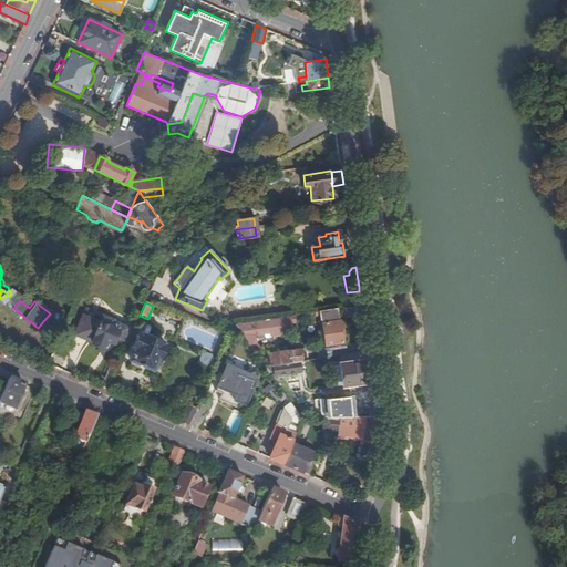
[(362,315),(361,306),(342,308),(344,317),(362,315)]
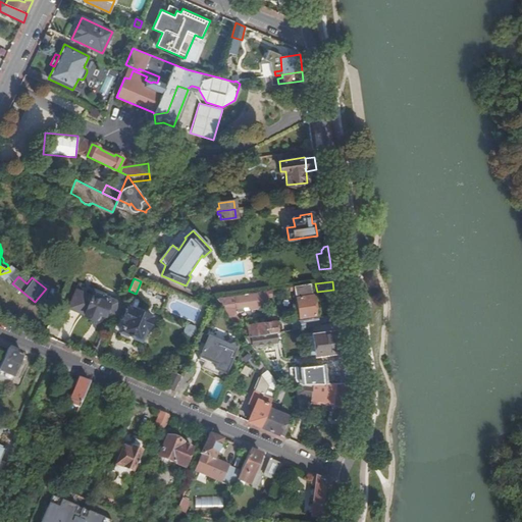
[(314,315),(310,284),(288,288),(288,291),(295,290),(299,317),(314,315)]
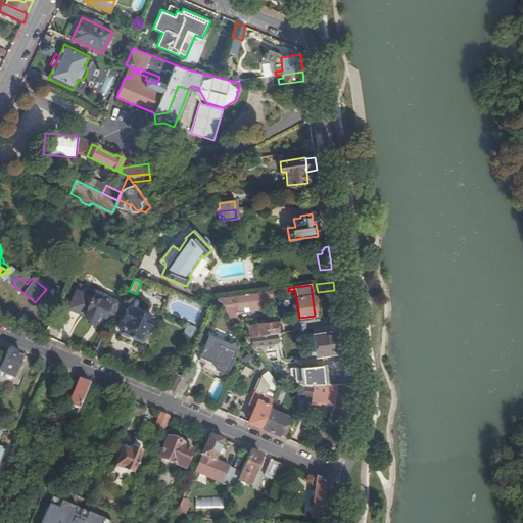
[(249,310),(270,306),(269,298),(268,291),(235,296),(237,308),(249,306),(249,310)]
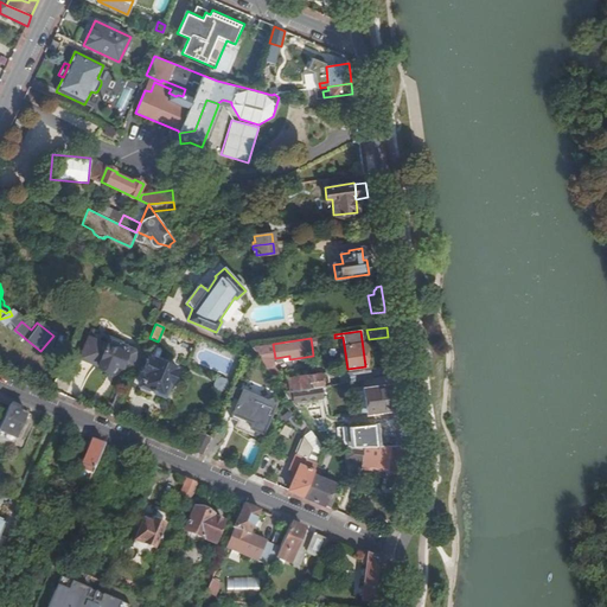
[(123,369),(125,364),(127,362),(132,364),(138,351),(121,344),(121,343),(110,339),(103,353),(102,353),(97,364),(100,364),(98,366),(110,371),(113,364),(123,369)]
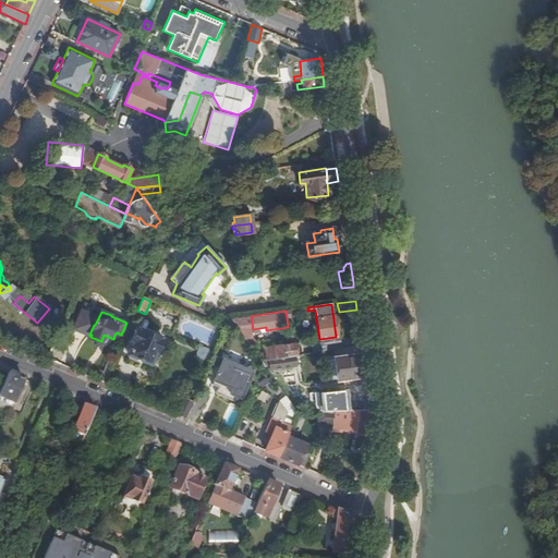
[(157,353),(164,339),(146,331),(150,322),(141,317),(131,342),(133,343),(129,354),(150,364),(156,352),(157,353)]
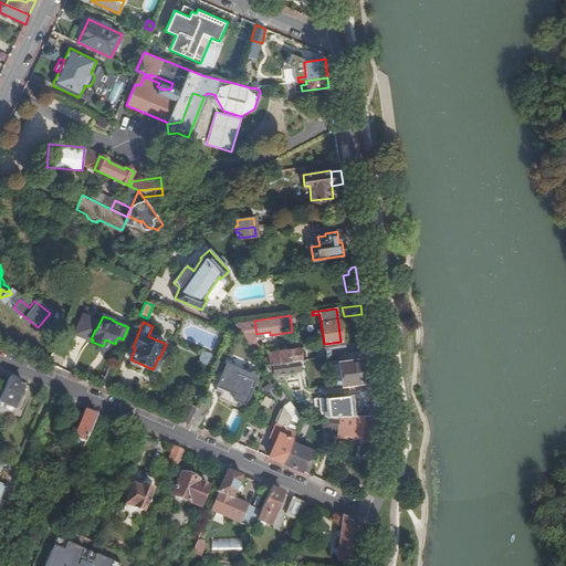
[(244,326),(239,329),(243,337),(249,334),(244,326)]
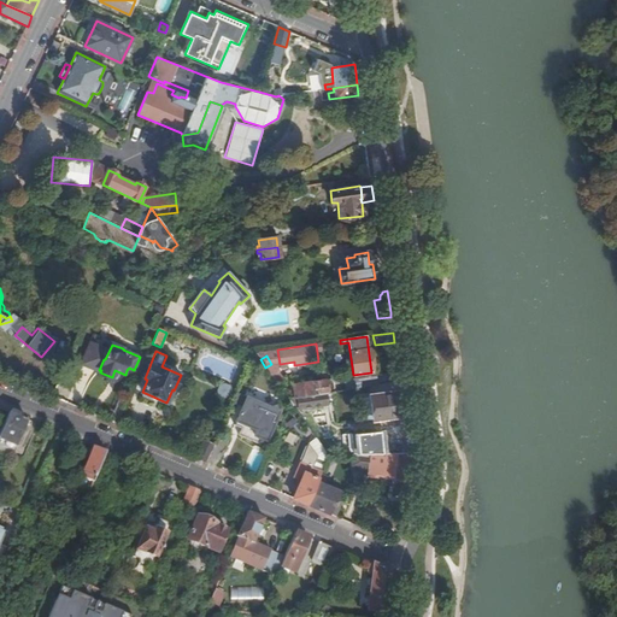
[(324,393),(331,392),(334,388),(334,383),(330,381),(325,382),(325,381),(304,383),(303,378),(294,380),(294,385),(291,386),(292,391),(282,392),(287,399),(324,393)]
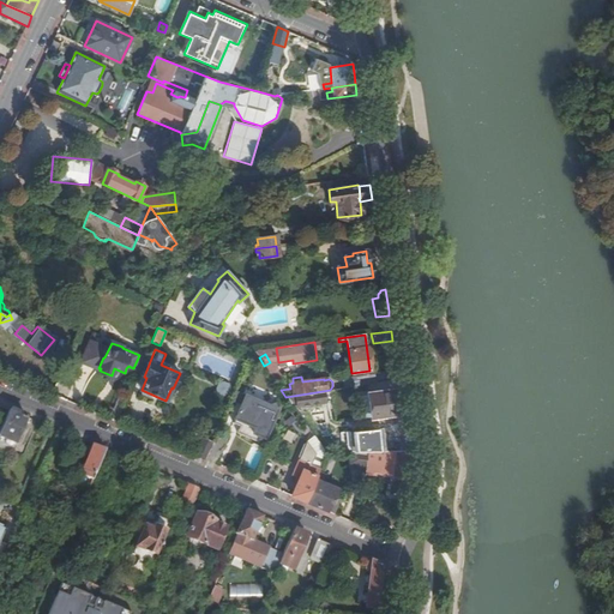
[(324,402),(323,391),(286,397),(290,403),(293,405),(299,405),(324,402)]
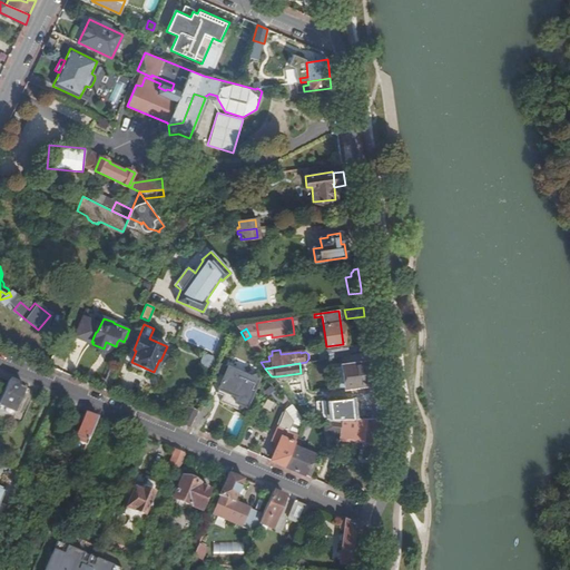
[(367,384),(364,363),(343,365),(343,370),(336,370),(334,372),(335,380),(337,381),(338,386),(342,385),(344,403),(371,400),(369,384),(367,384)]
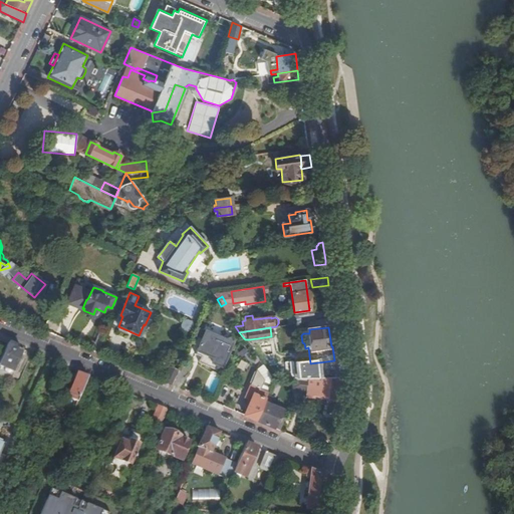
[(222,367),(233,342),(206,330),(197,350),(214,357),(212,362),(222,367)]
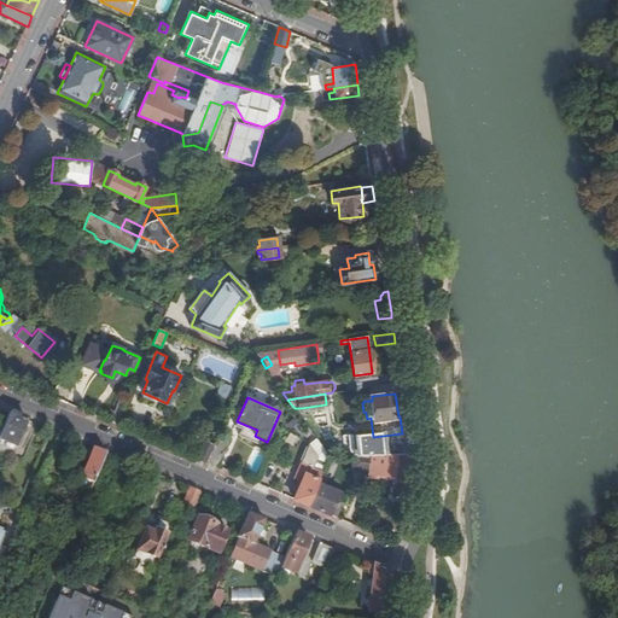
[(16,444),(27,419),(11,413),(0,438),(16,444)]
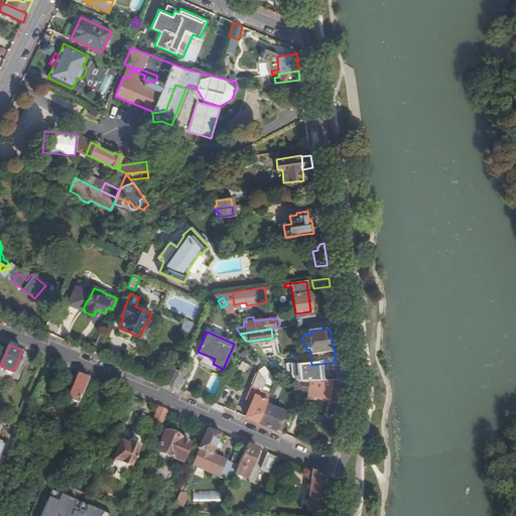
[(263,355),(258,358),(263,365),(267,361),(263,355)]
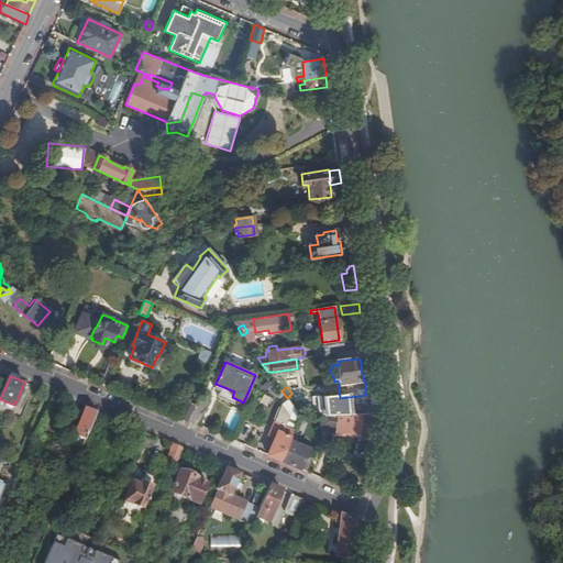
[(210,400),(201,396),(197,405),(207,409),(210,400)]
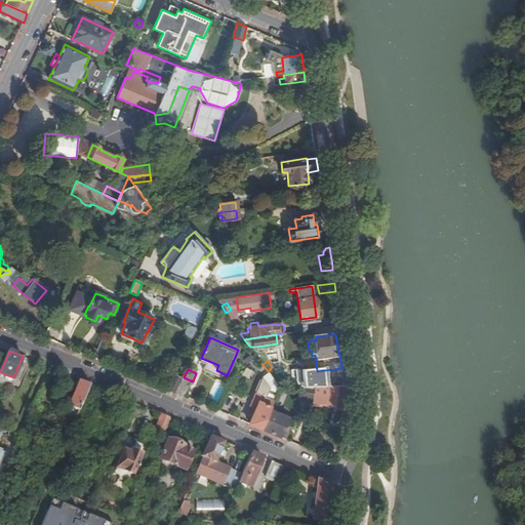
[(176,393),(183,379),(173,375),(167,389),(176,393)]
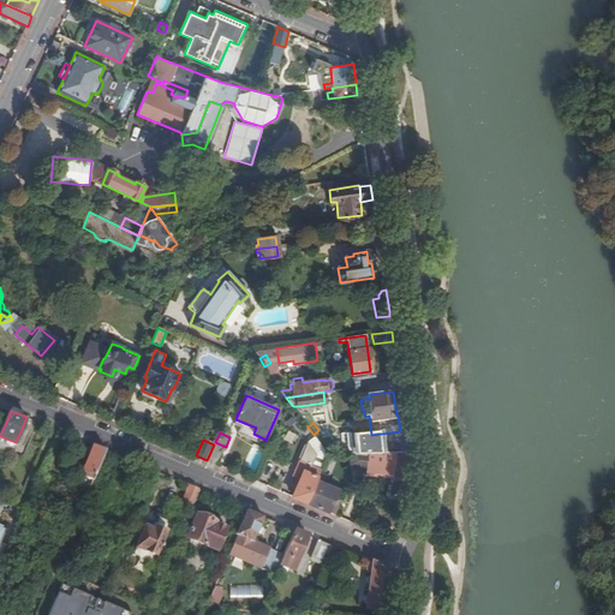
[(226,447),(215,442),(214,445),(207,460),(219,465),(226,447)]
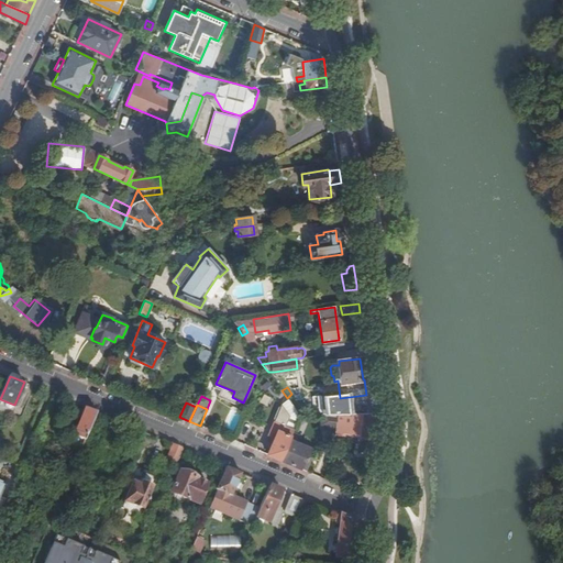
[(76,435),(85,440),(97,412),(86,408),(76,431),(78,432),(76,435)]
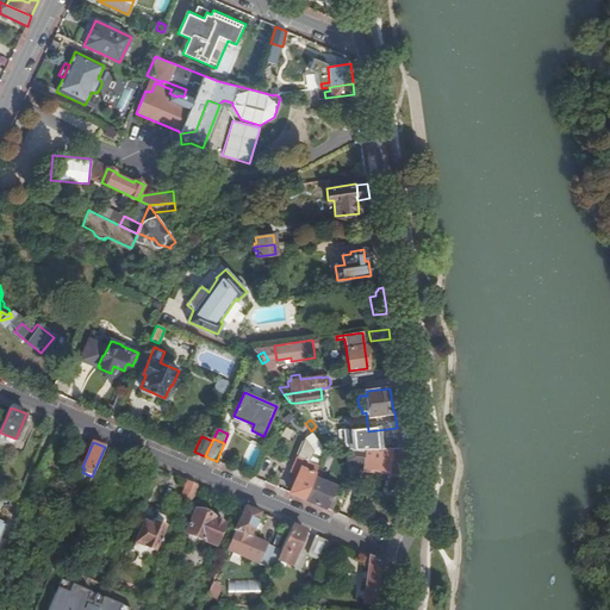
[(243,464),(254,468),(261,447),(249,443),(243,464)]
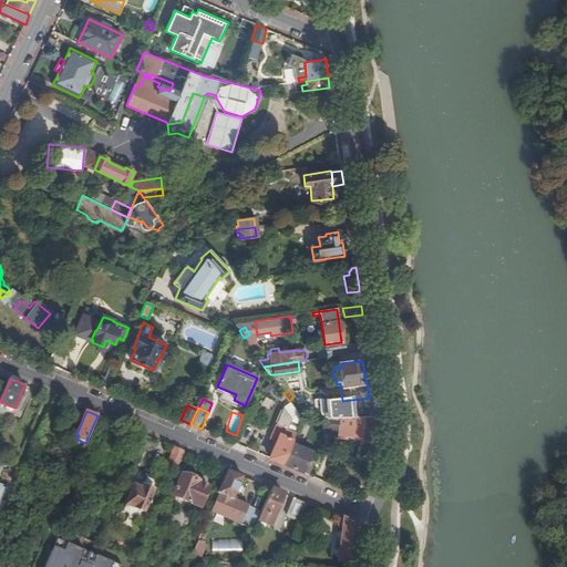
[(101,450),(113,422),(98,415),(85,443),(101,450)]
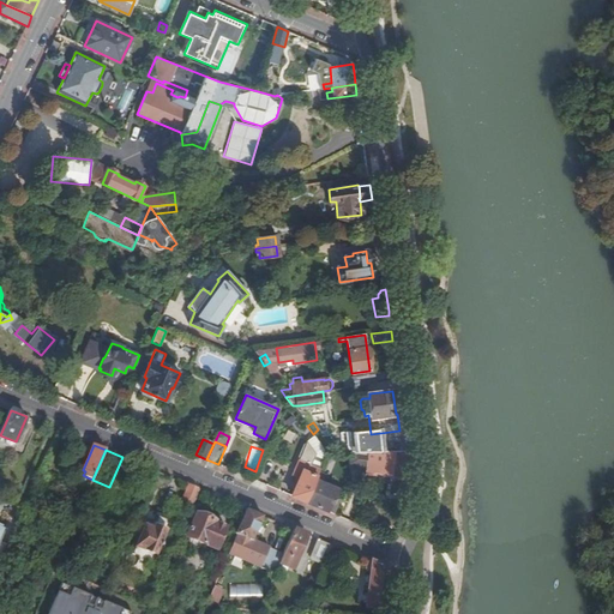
[(403,485),(408,452),(383,453),(380,475),(395,475),(393,483),(403,485)]
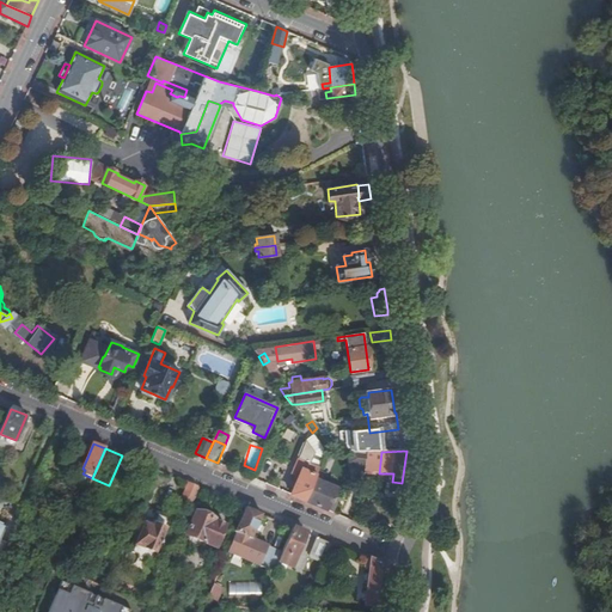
[(367,459),(368,452),(350,452),(350,464),(366,464),(367,459)]
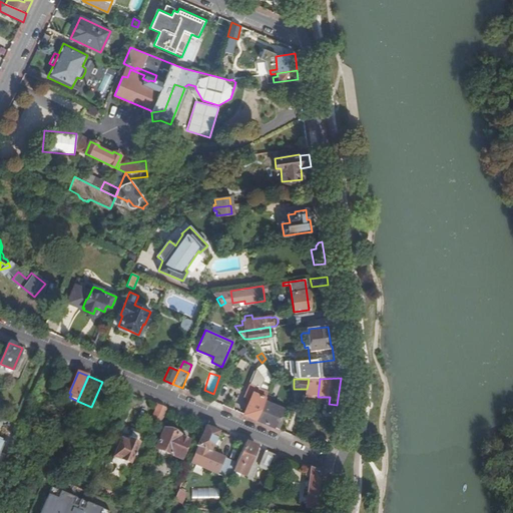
[(250,401),(243,415),(255,420),(266,398),(268,393),(249,385),(245,394),(251,397),(250,401)]
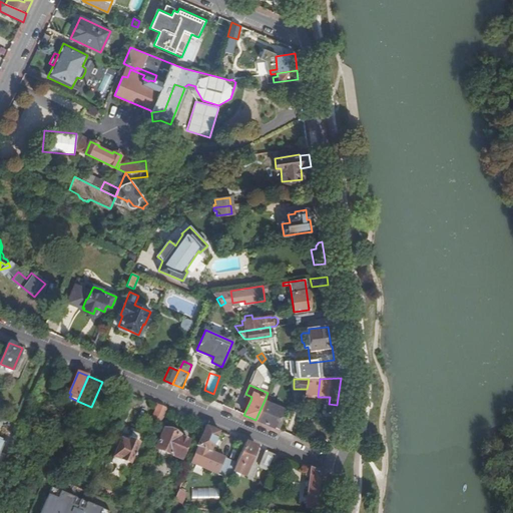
[(255,420),(279,429),(282,421),(285,423),(287,420),(278,416),(282,409),(267,402),(268,400),(266,398),(255,420)]
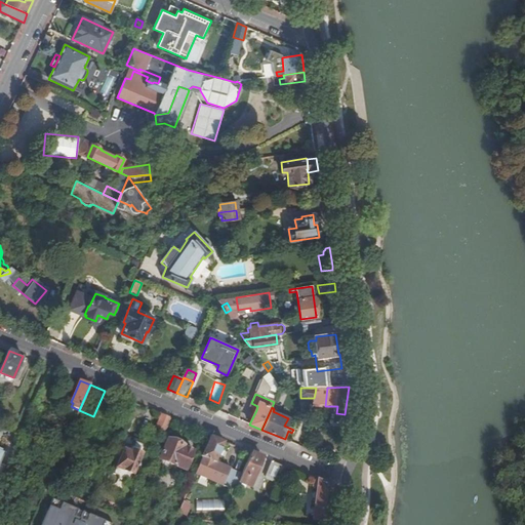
[(170,418),(161,414),(156,428),(158,429),(157,431),(164,434),(170,418)]
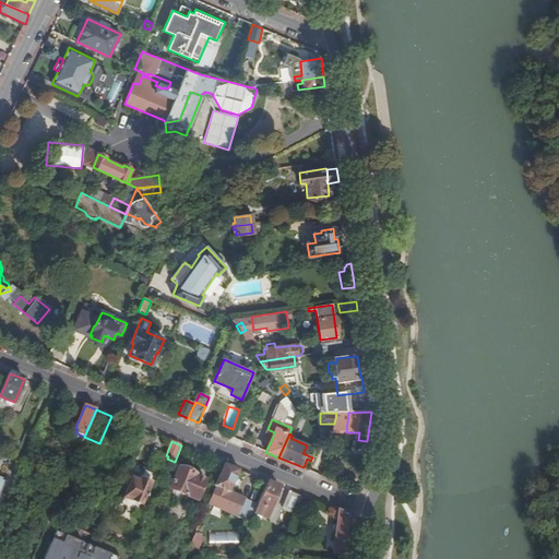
[(239,471),(225,464),(209,504),(251,523),(256,513),(259,504),(229,492),(239,471)]
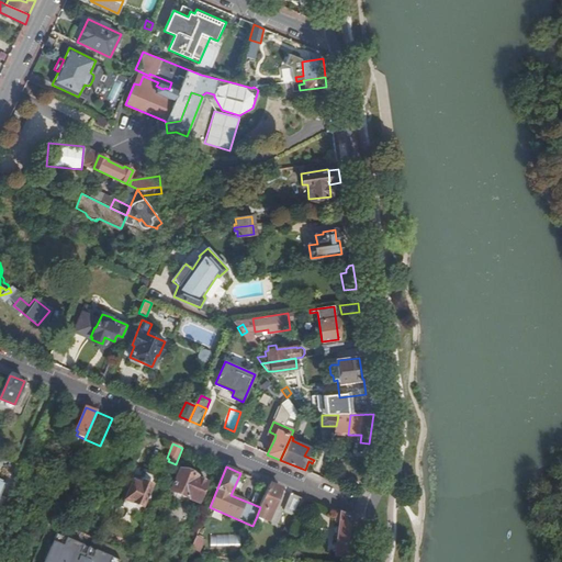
[(179,473),(172,471),(166,486),(172,490),(171,492),(199,504),(208,484),(197,480),(198,478),(180,471),(179,473)]
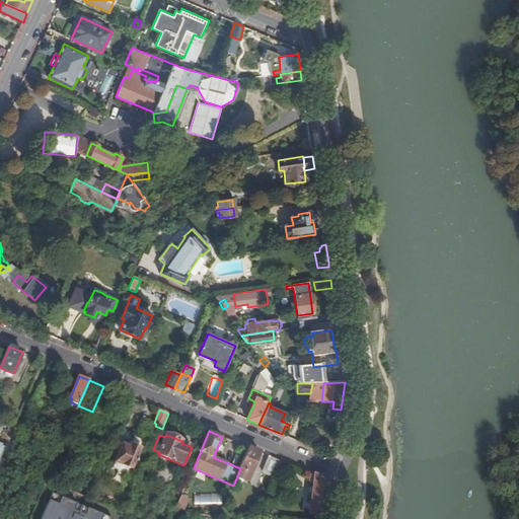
[(126,480),(141,445),(131,441),(128,448),(121,445),(109,473),(114,475),(114,479),(119,482),(121,478),(126,480)]
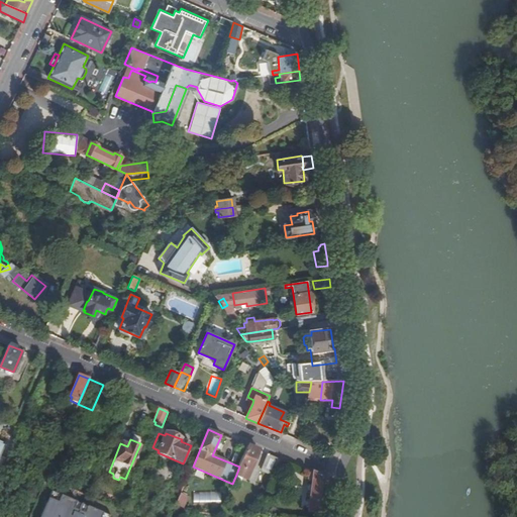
[(247,446),(239,467),(236,475),(246,480),(259,450),(247,446)]
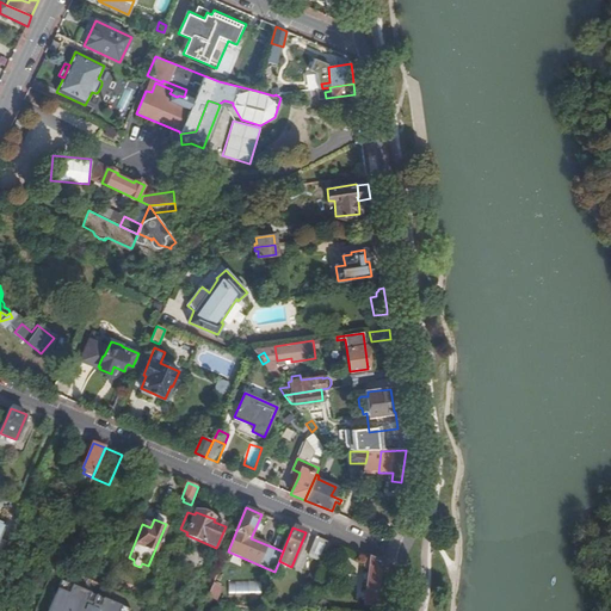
[(331,543),(318,538),(310,556),(323,561),(331,543)]
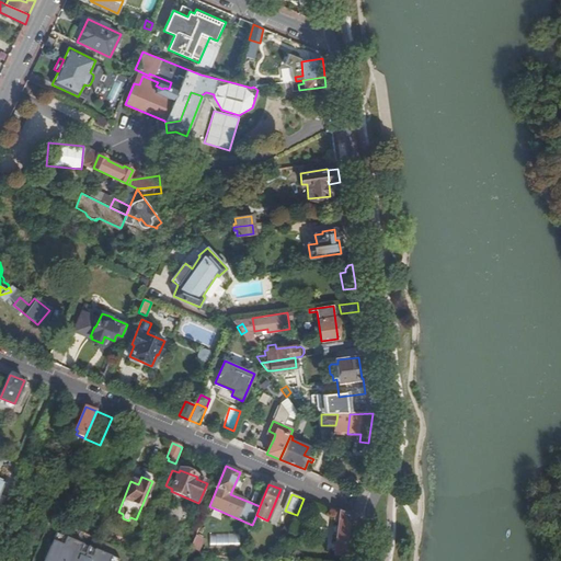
[(304,499),(297,515),(305,518),(311,502),(304,499)]
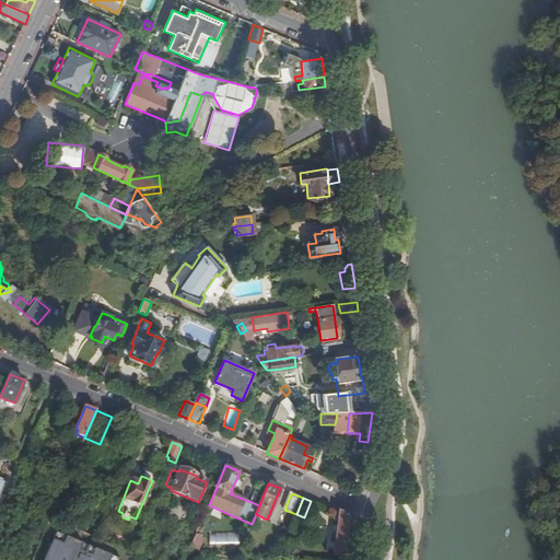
[(352,518),(334,511),(334,520),(339,521),(335,553),(352,556),(353,550),(357,526),(352,518)]
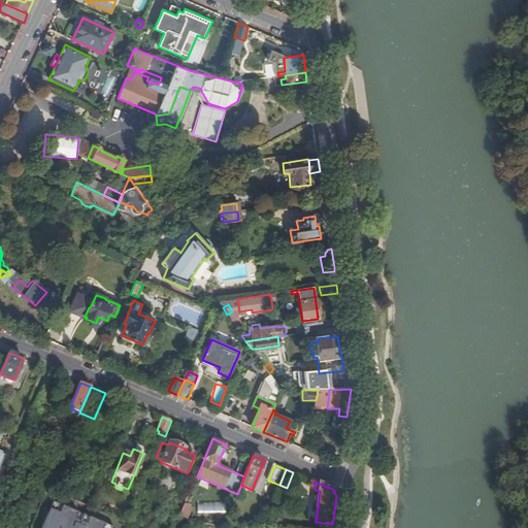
[(111,527),(53,503),(41,527),(111,527)]
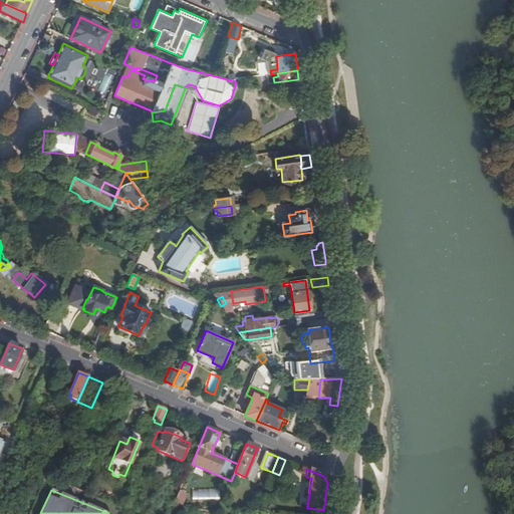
[(187,494),(180,491),(173,507),(182,508),(187,494)]
